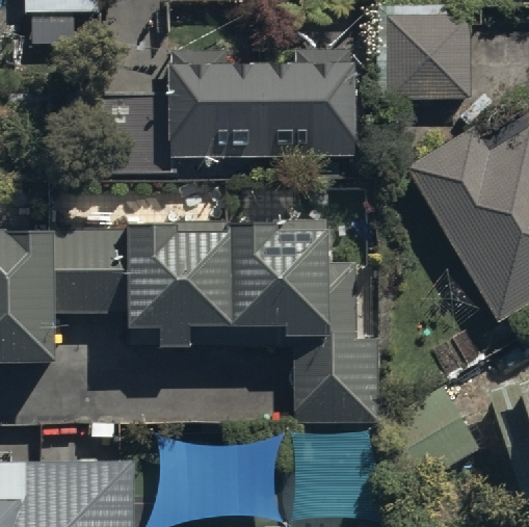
[(88,0),(29,0),(29,10),(88,10),(88,0)]
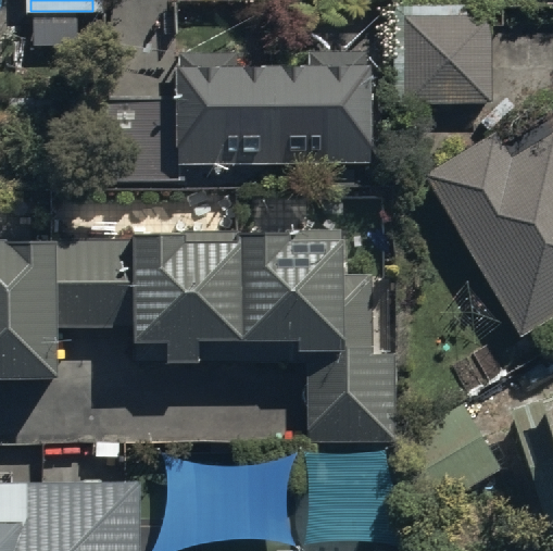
[(491,4),(404,8),(407,105),(494,103),(491,4)]
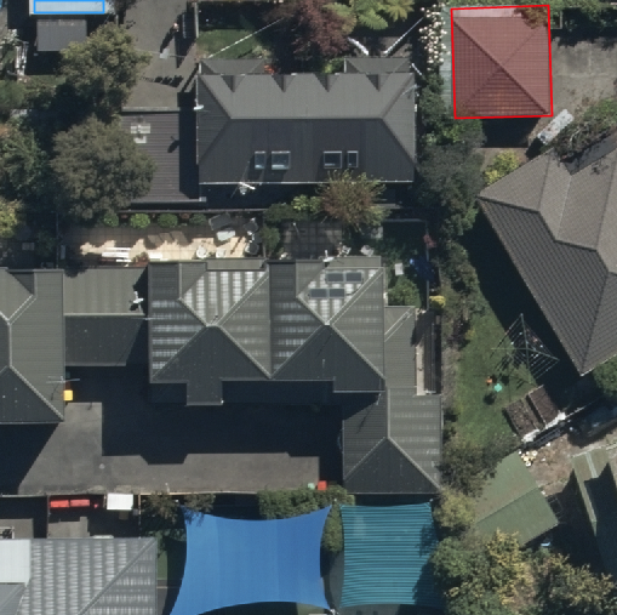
[(211,206),(211,184),(415,183),(413,58),(355,58),(355,70),(266,72),(266,62),(198,62),(199,140),(133,140),(135,206),(211,206)]
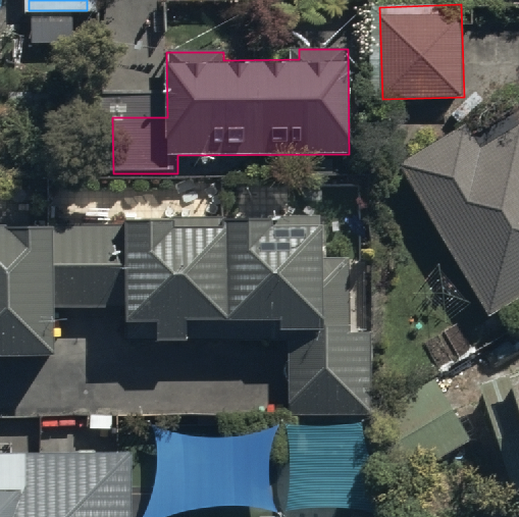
[(464,120),(395,164),(491,318),(518,300),(518,123),(480,147),(464,120)]
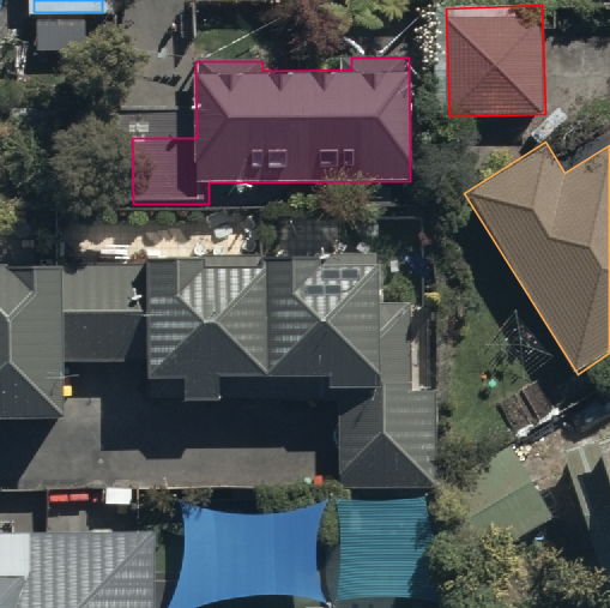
[(0,420),(62,420),(62,361),(143,361),(143,375),(181,375),(181,399),(216,398),(216,374),(324,373),(324,384),(338,384),(340,488),(438,487),(436,336),(412,336),(412,306),(378,306),(378,252),(265,253),(265,260),(206,262),(206,254),(150,254),(150,262),(65,263),(65,258),(0,258),(0,420)]
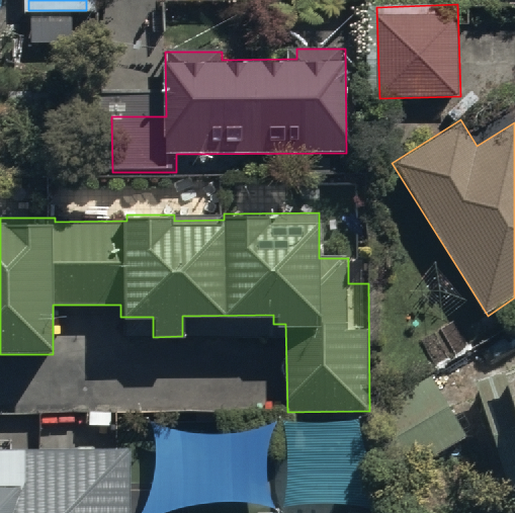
[(486,398),(512,488),(514,487),(514,369),(499,374),(504,393),(486,398)]
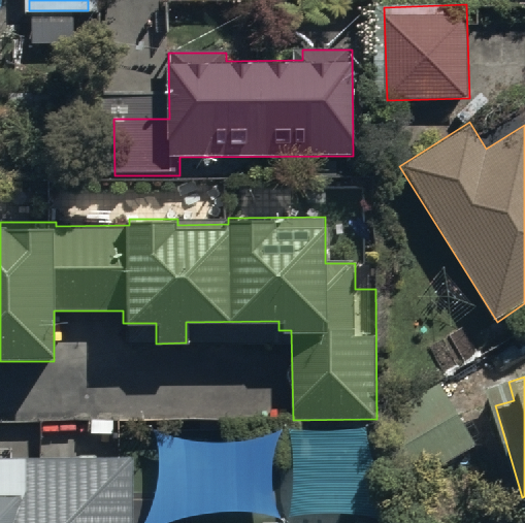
[(477,446),(439,387),(381,424),(418,483),(477,446)]
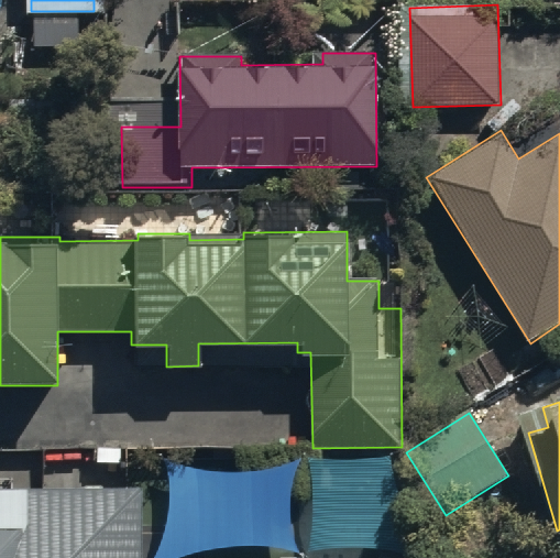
[(139,557),(139,490),(0,491),(0,557),(139,557)]
